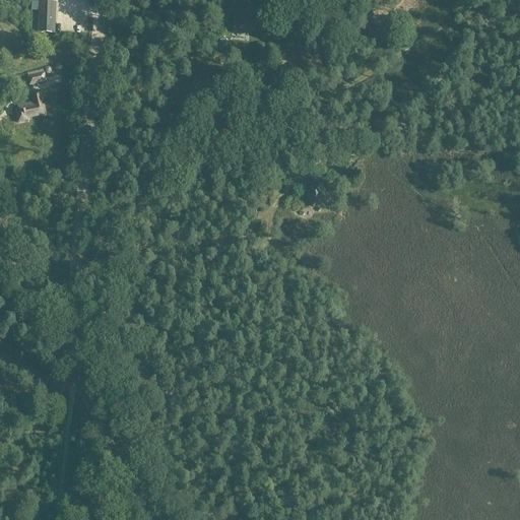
[(56,3),(40,3),(39,34),(55,34),(56,3)]
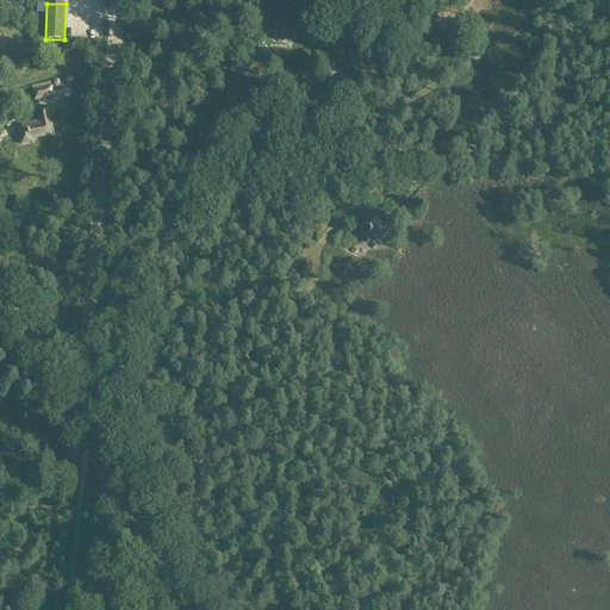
[(332,81),(324,80),(323,95),(331,95),(332,81)]
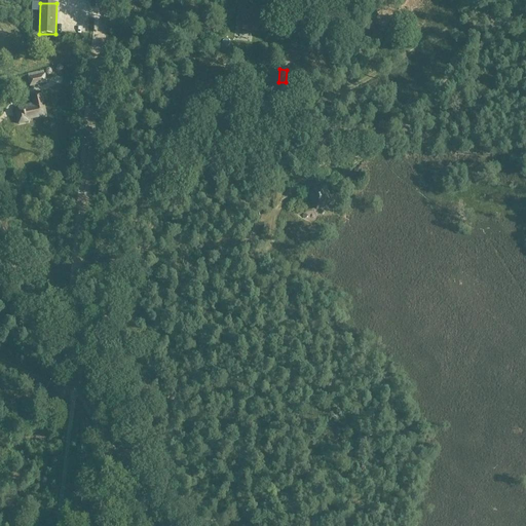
[(27,78),(29,87),(46,84),(44,75),(27,78)]
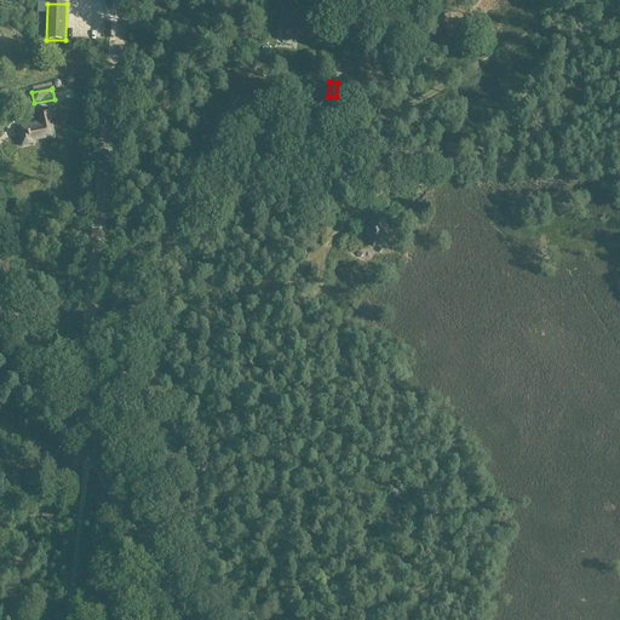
[(38,113),(40,124),(21,128),(22,132),(19,132),(22,147),(33,144),(33,142),(53,137),(52,130),(53,130),(49,110),(38,113)]
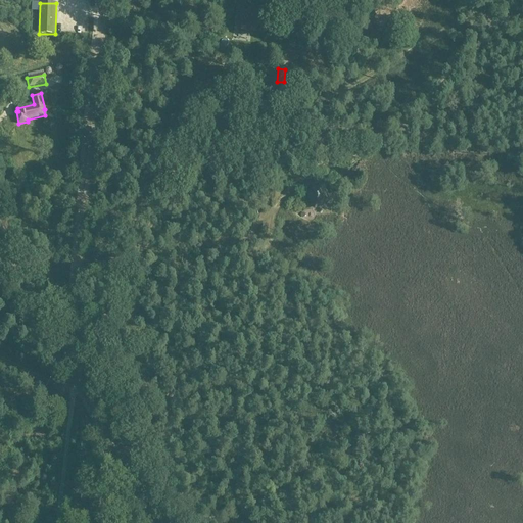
[(322,188),(308,194),(316,208),(329,202),(322,188)]
